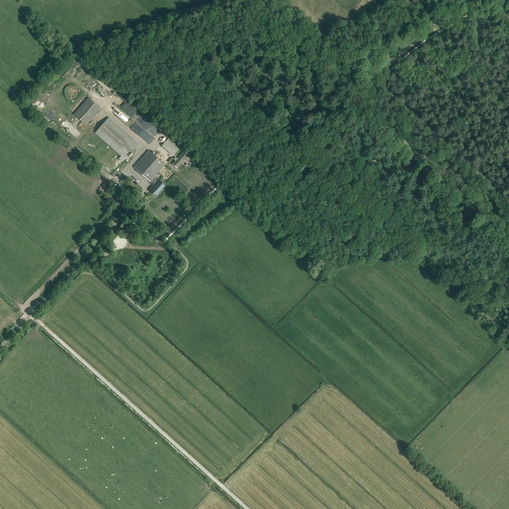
[(83,122),(98,106),(86,95),(71,112),(83,122)]
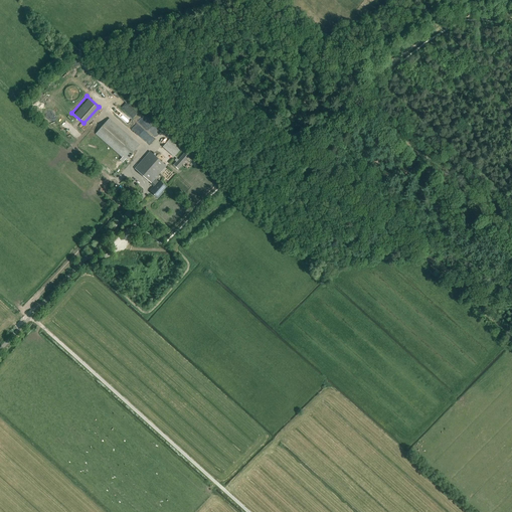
[(123,158),(137,142),(107,116),(93,131),(119,154),(117,157),(120,160),(122,157),(123,158)]
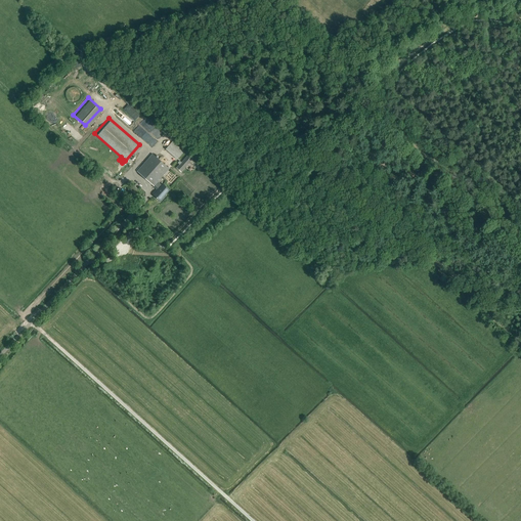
[(174,157),(181,148),(170,138),(163,146),(174,157)]
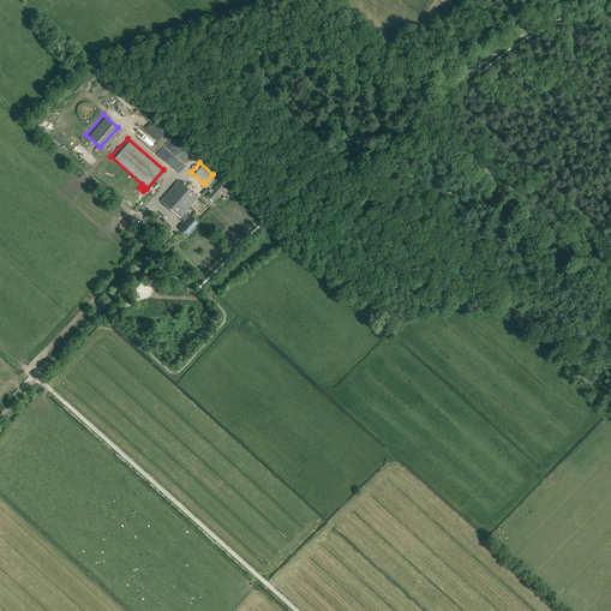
[(195,195),(175,177),(157,198),(177,215),(178,214),(183,219),(175,226),(185,234),(191,227),(190,226),(196,220),(187,213),(186,214),(181,210),(195,195)]
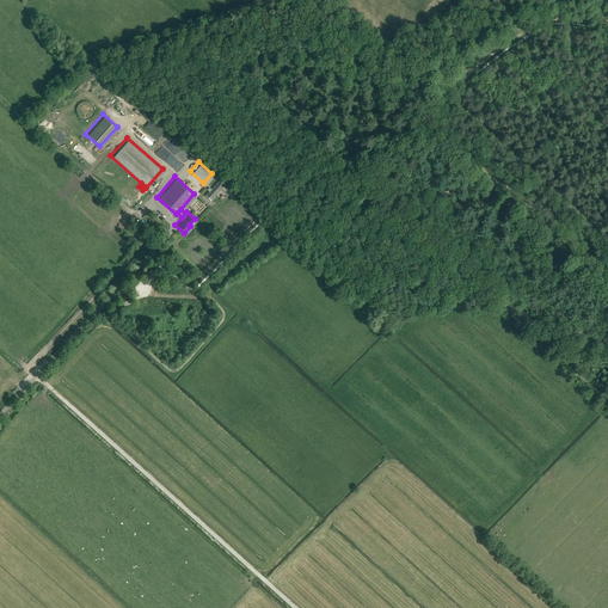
[(203,186),(206,189),(202,192),(208,197),(221,183),(215,177),(208,186),(206,184),(203,186)]
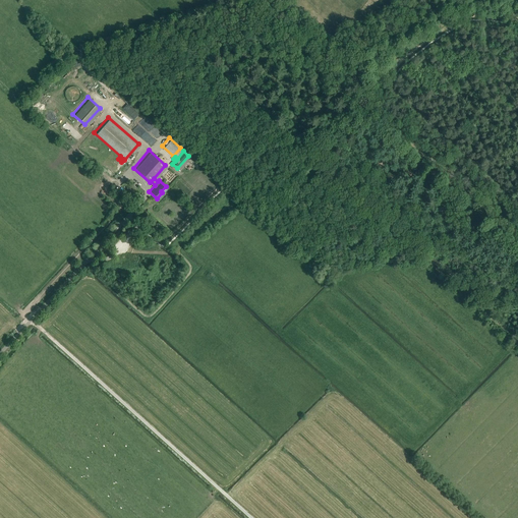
[(133,191),(136,187),(129,181),(126,185),(133,191)]
